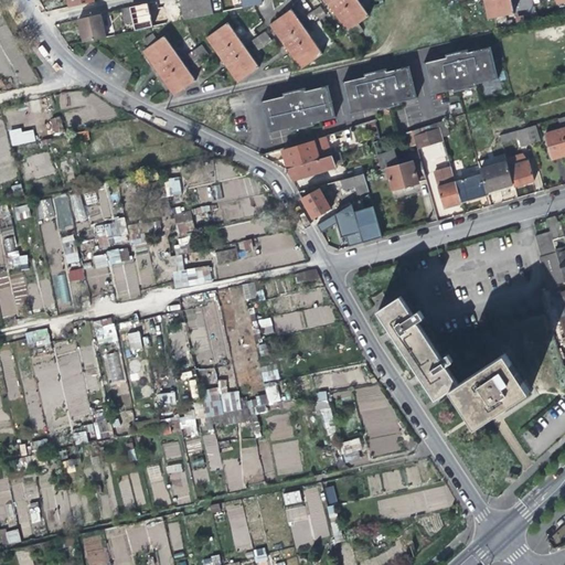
[(179,0),(184,20),(198,17),(193,0),(179,0)]
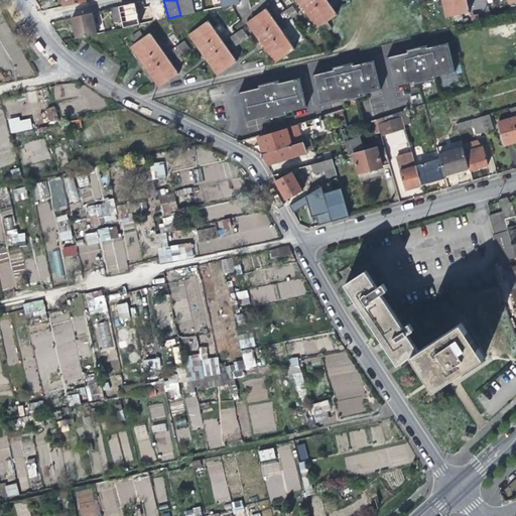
[(190,0),(176,0),(180,15),(195,13),(190,0)]
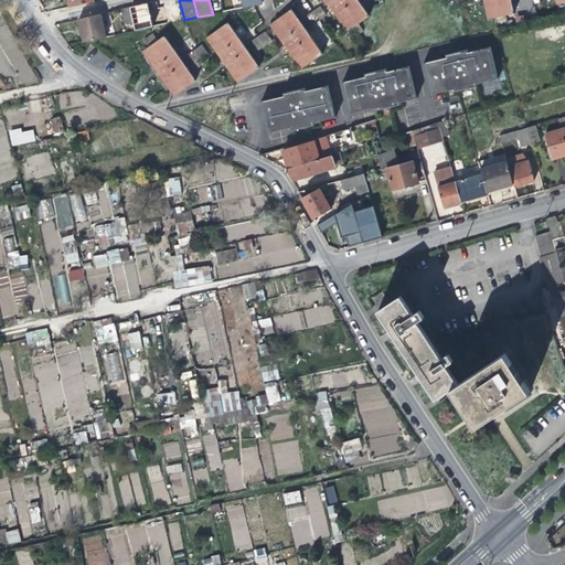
[(324,0),(338,18),(348,31),(349,30),(354,38),(362,32),(356,24),(369,16),(360,4),(356,0),(324,0)]
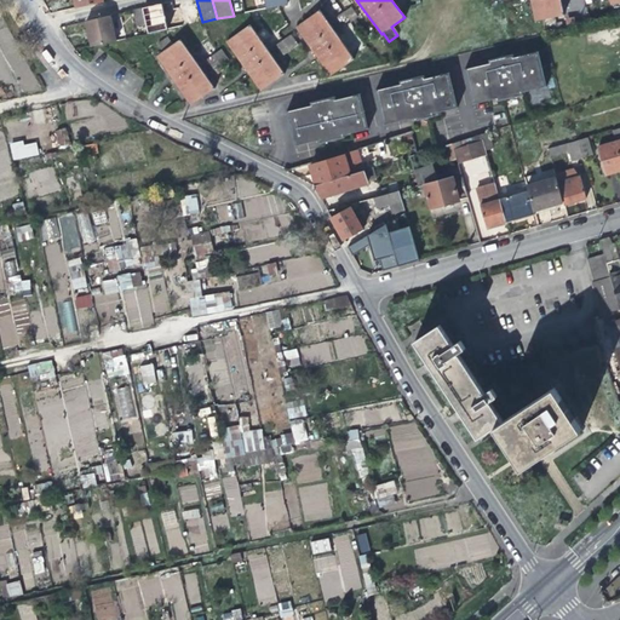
[(529,0),(530,6),(534,21),(539,19),(552,16),(563,13),(560,0),(529,0)]
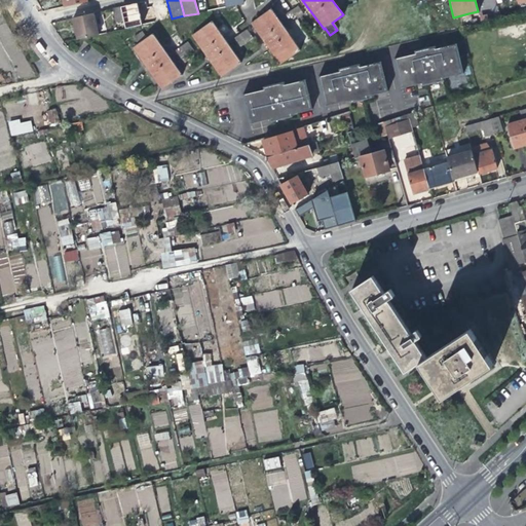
[(114,23),(123,21),(121,9),(120,6),(111,9),(114,23)]
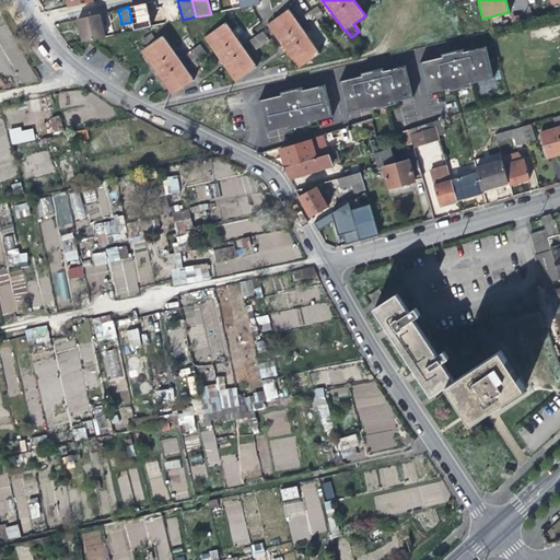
[(323,15),(315,7),(302,16),(310,25),(323,15)]
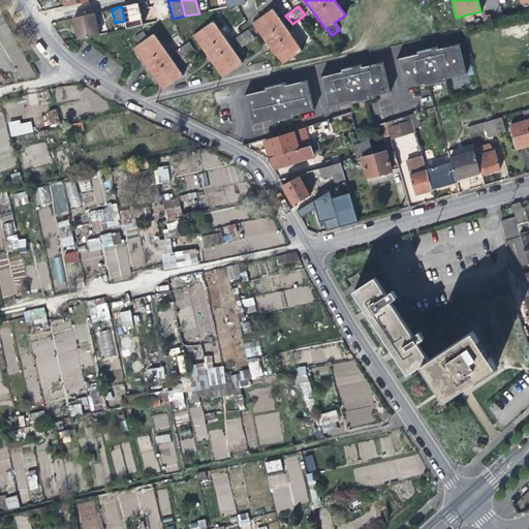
[(135,7),(122,9),(124,21),(126,29),(139,26),(135,7)]
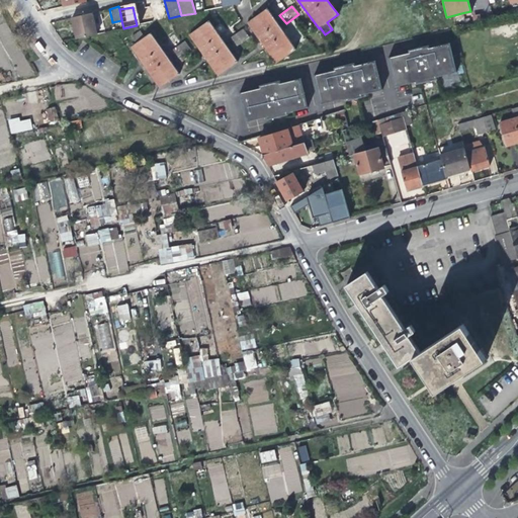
[(267,8),(247,22),(256,34),(267,50),(276,63),(296,49),(289,38),(274,17),(267,8)]
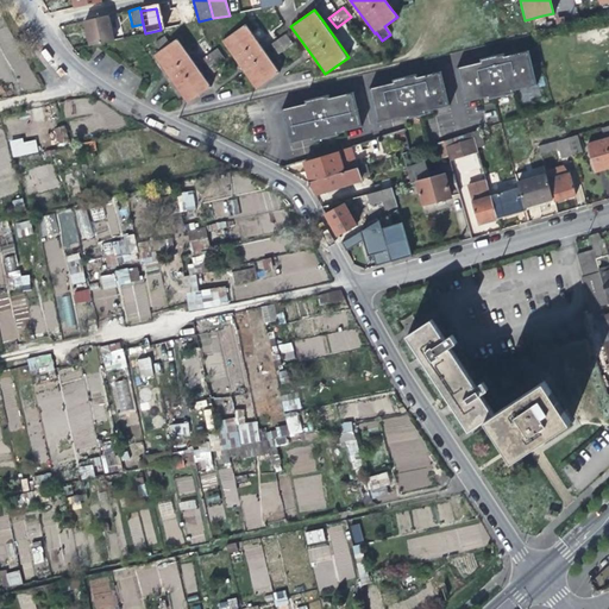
[(113,41),(107,16),(83,20),(87,33),(89,45),(113,41)]
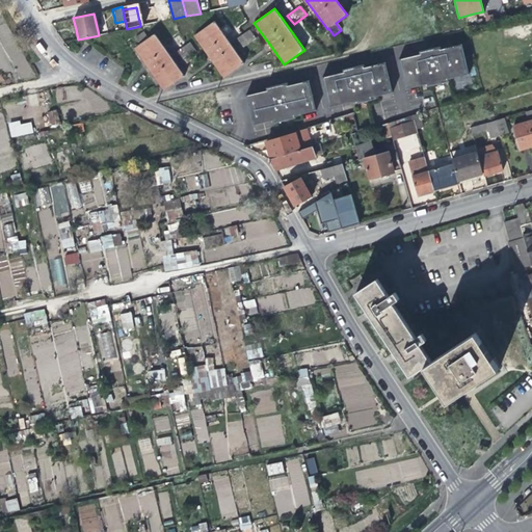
[(476,23),(474,14),(462,17),(464,25),(476,23)]
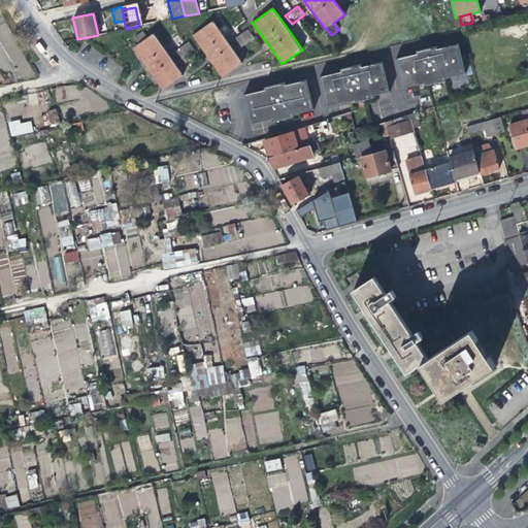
[(212,20),(193,35),(197,41),(208,57),(223,76),(242,62),(236,53),(221,31),(212,20)]
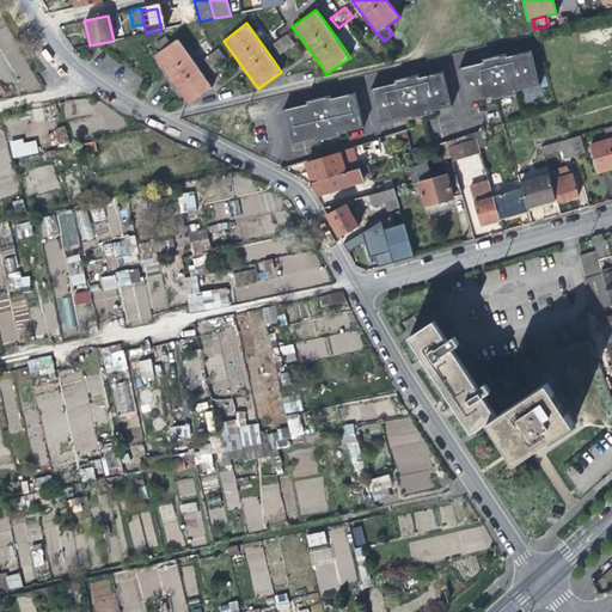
[(294,44),(287,34),(271,46),(279,55),(294,44)]
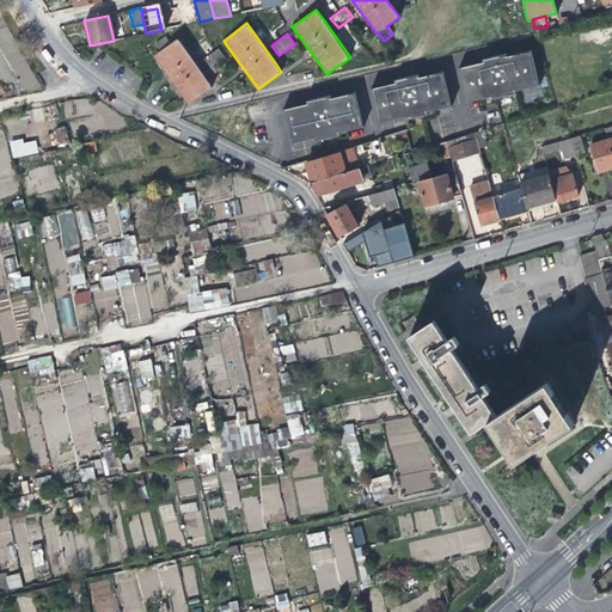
[(177,38),(170,44),(164,36),(154,43),(160,51),(154,55),(160,62),(169,74),(189,103),(212,85),(204,75),(184,48),(177,38)]
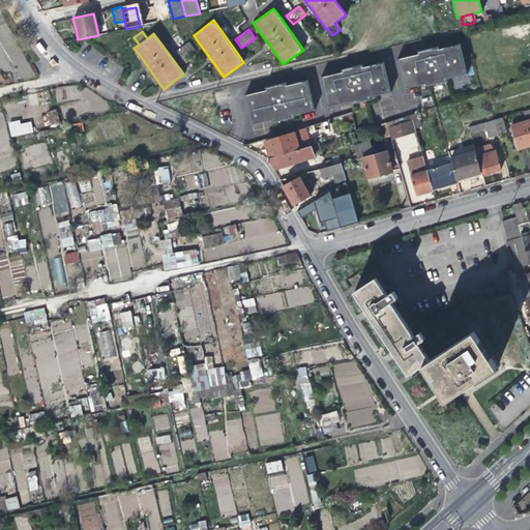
[(195,50),(188,41),(175,52),(181,60),(195,50)]
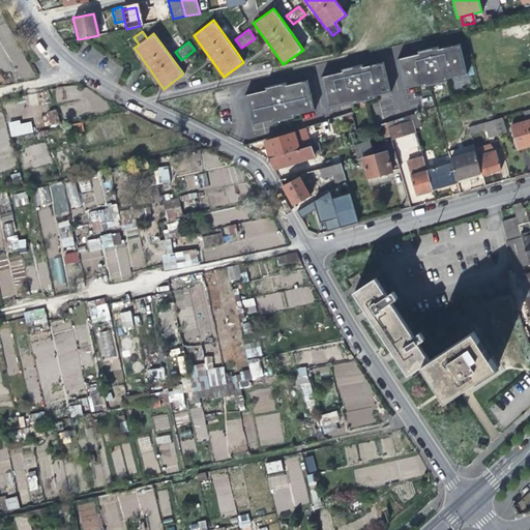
[(420,57),(414,58),(420,84),(427,83),(428,85),(447,81),(447,78),(468,72),(461,42),(441,48),(440,45),(419,50),(419,53),(420,57)]
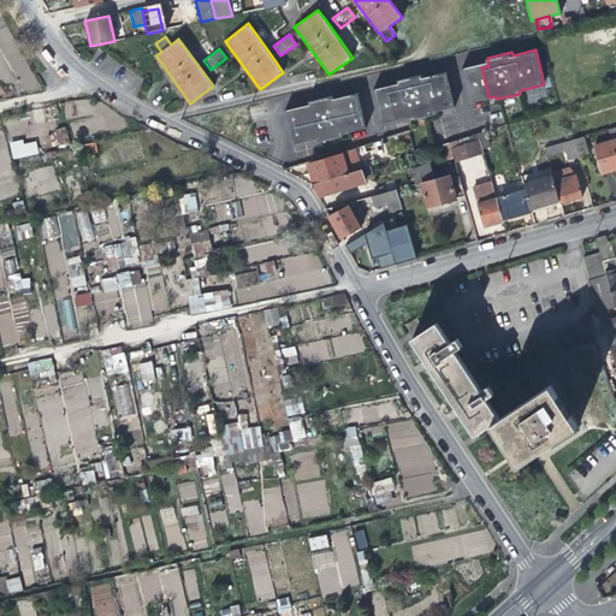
[(489,66),(487,61),(463,66),(472,102),(489,98),(481,67),(489,66)]
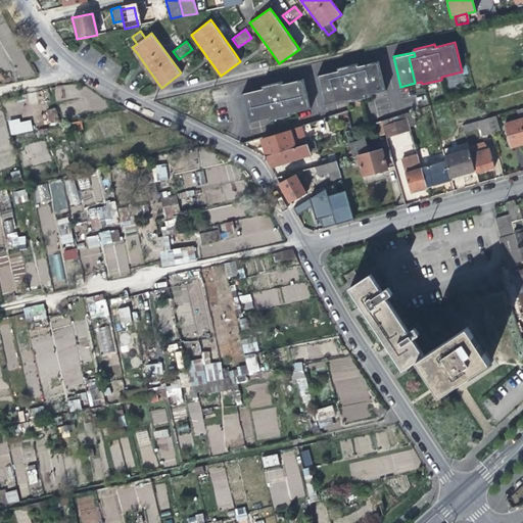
[(380,60),(366,63),(373,93),(387,90),(380,60)]
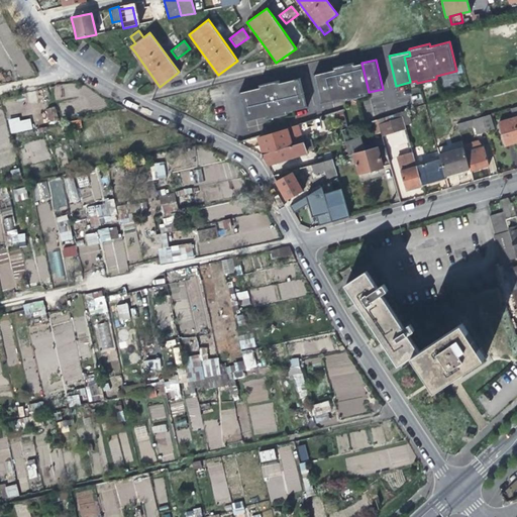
[(334,69),(315,74),(321,103),(341,99),(348,98),(348,99),(363,96),(362,94),(369,92),(362,63),(354,65),(354,62),(334,67),(334,69)]
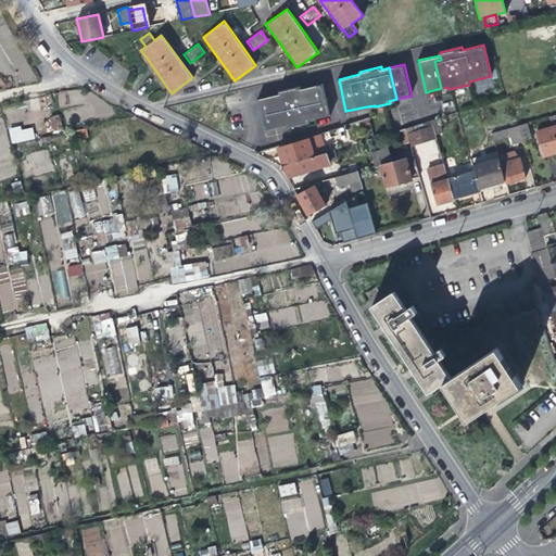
[(279,93),(257,98),(262,116),(265,129),(287,125),(288,128),(308,123),(307,121),(330,115),(323,84),(301,88),(301,86),(278,91),(279,93)]
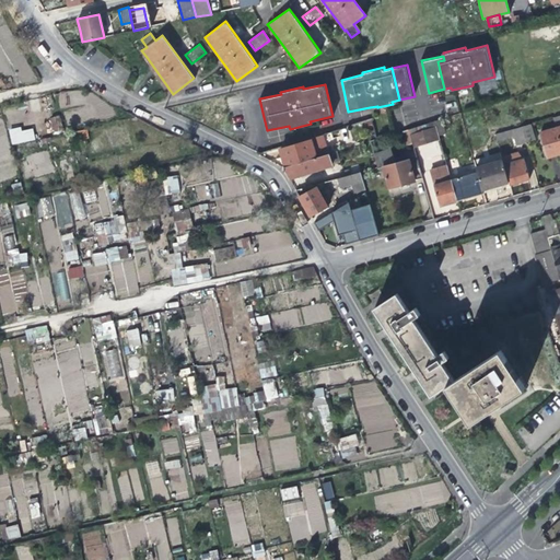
[(47,119),(54,135),(65,130),(59,115),(47,119)]
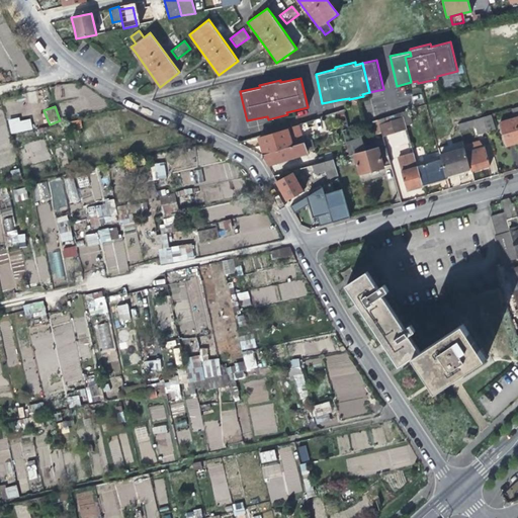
[(517,142),(517,106),(511,108),(514,118),(500,122),(506,146),(517,142)]
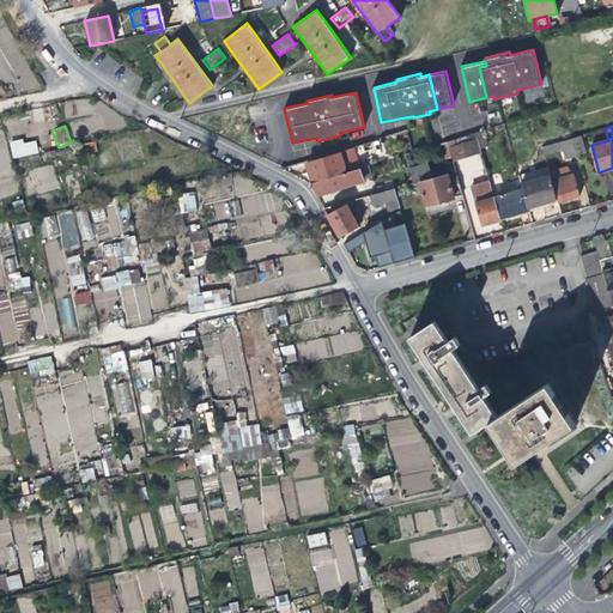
[(487,145),(483,129),(475,132),(479,146),(487,145)]
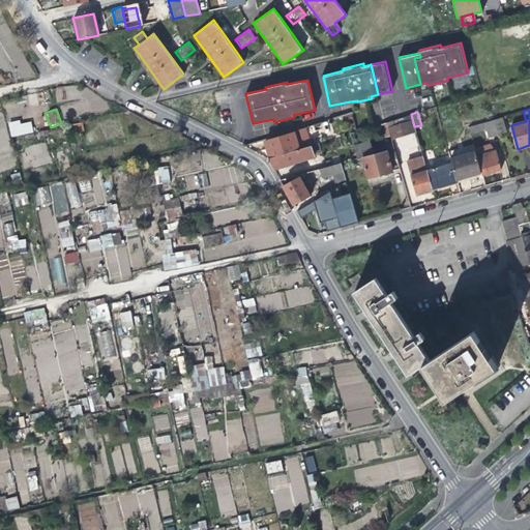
[(399,118),(386,121),(390,138),(415,130),(414,126),(411,114),(399,118)]
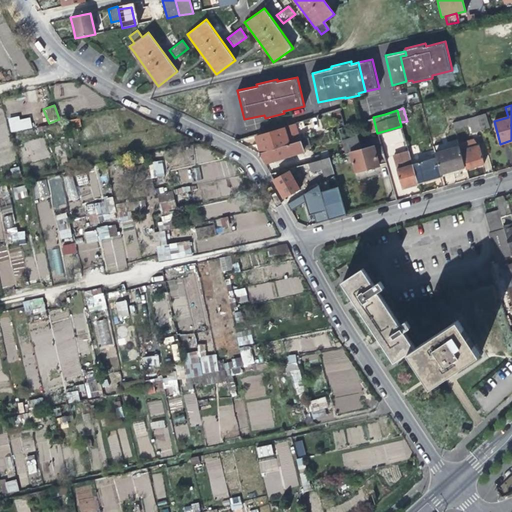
[(483,113),(476,115),(480,129),(487,127),(483,113)]
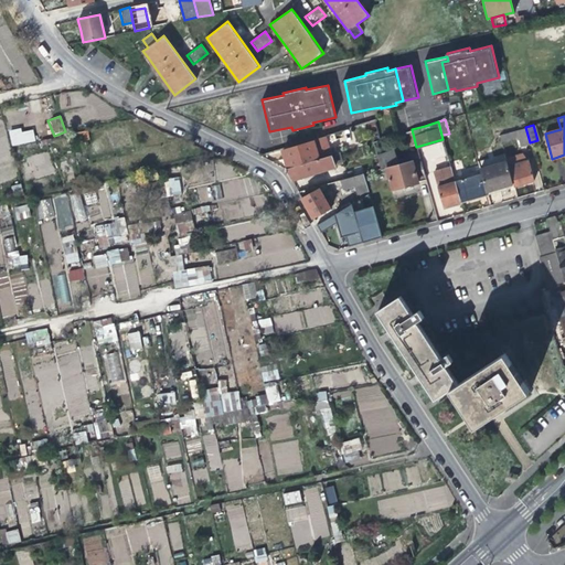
[(11,146),(35,141),(32,127),(9,131),(11,146)]
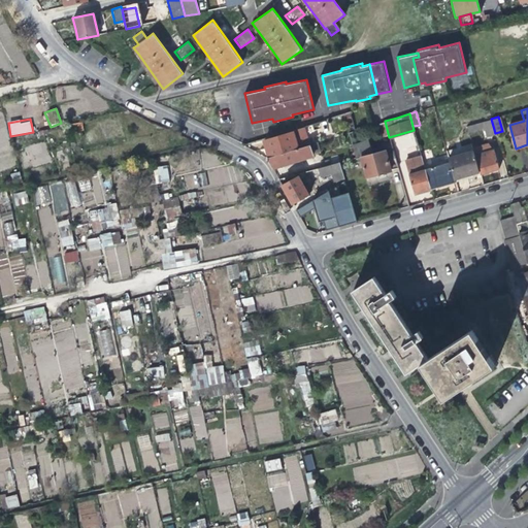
[(496,134),(495,133),(491,119),(466,126),(468,132),(483,128),(486,137),(496,134)]
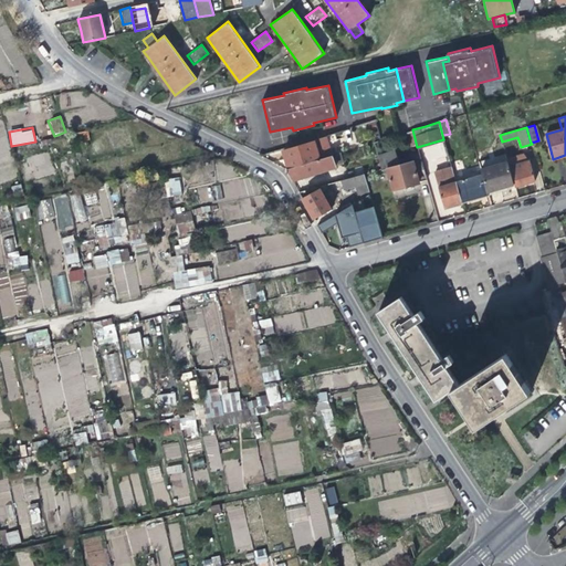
[(313,139),(313,140),(284,149),(286,157),(289,165),(318,155),(320,158),(331,155),(324,135),(313,139)]
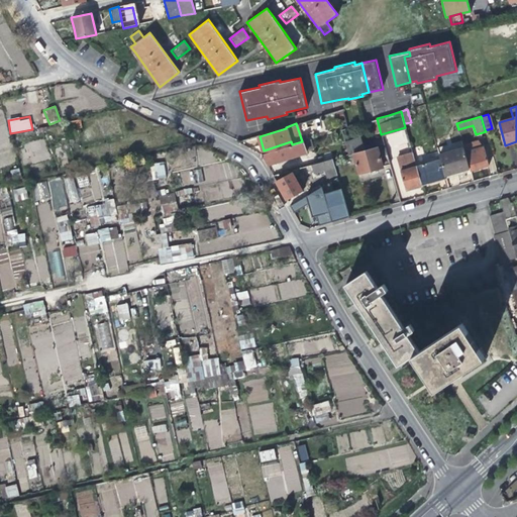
[(390,164),(388,158),(384,143),(366,149),(362,137),(345,142),(348,154),(352,152),(358,173),(376,168),(390,164)]
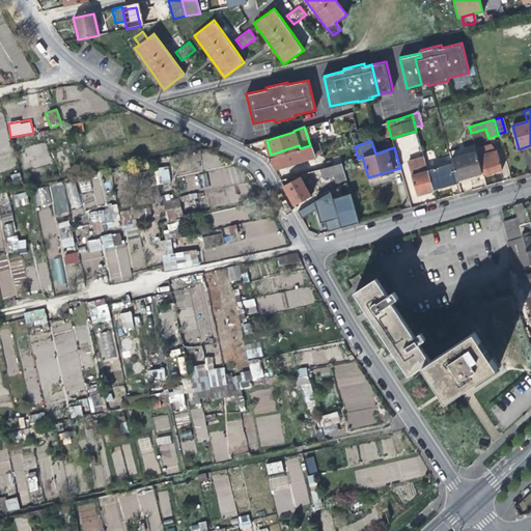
[(320,142),(310,145),(313,155),(324,151),(320,142)]
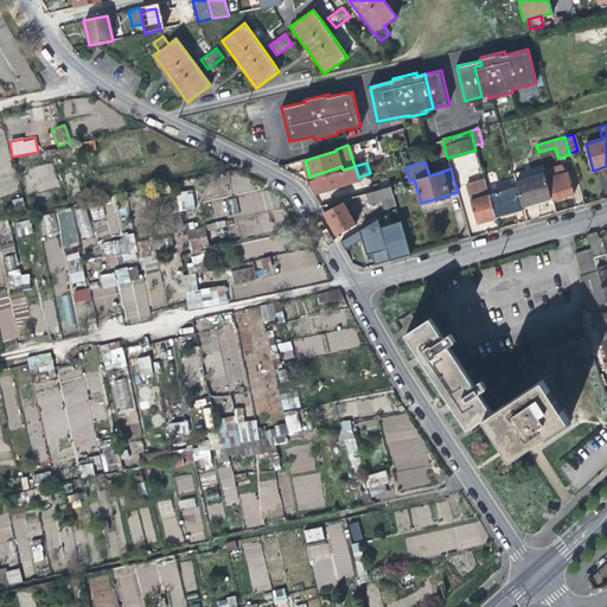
[(53,166),(40,165),(38,183),(51,184),(53,166)]
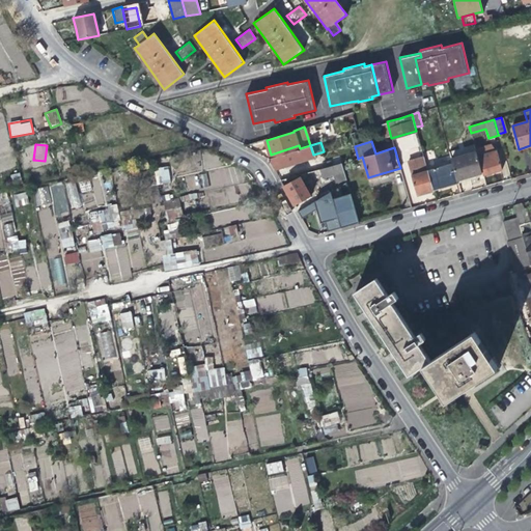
[(313,157),(313,155),(310,145),(300,148),(298,149),(299,150),(285,155),(284,154),(268,159),(271,165),(274,169),(313,157)]
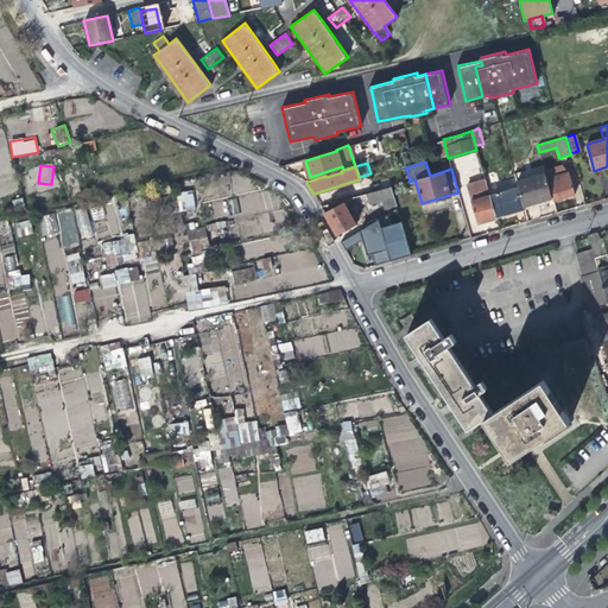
[(569,172),(549,178),(555,200),(568,196),(575,194),(569,172)]
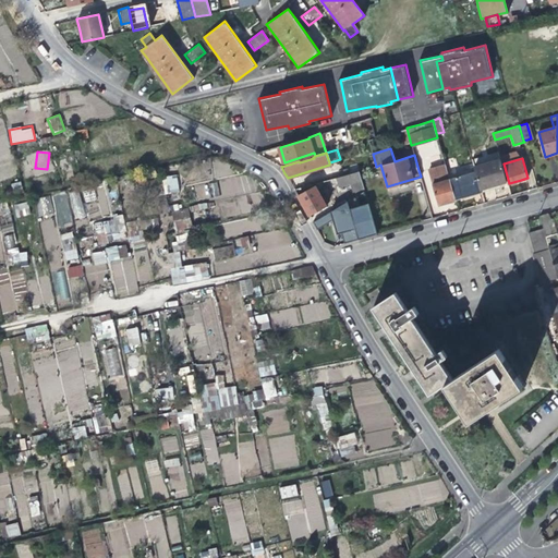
[(474,168),(475,170),(481,190),(495,185),(507,182),(505,172),(500,159),(474,168)]
